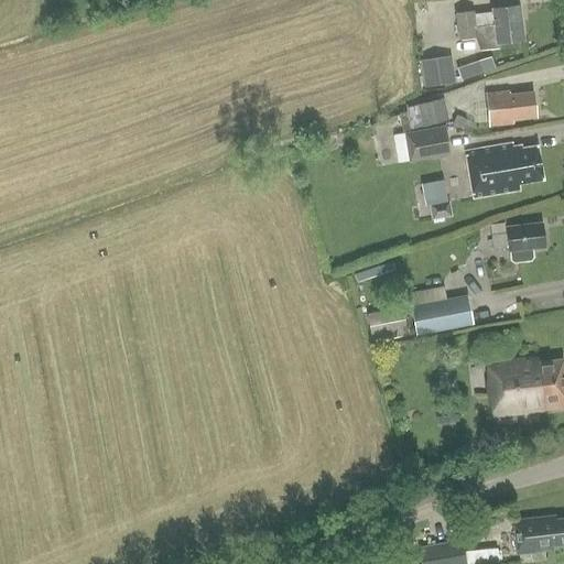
[(523,40),(519,6),(492,9),(492,12),(474,14),(474,11),(456,13),(459,41),(476,39),(480,50),(498,47),(498,43),(523,40)]
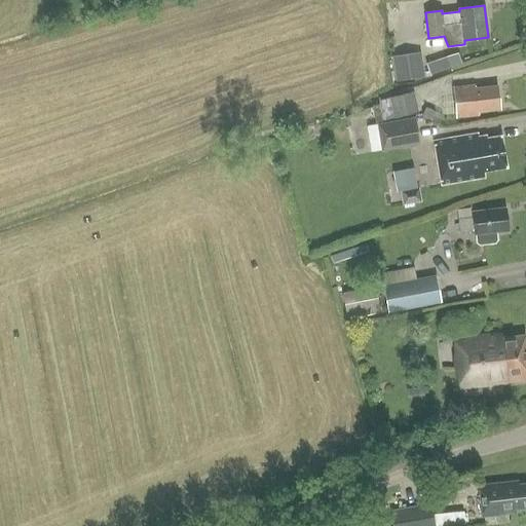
[(396,79),(423,76),(420,51),(392,54),(396,79)]
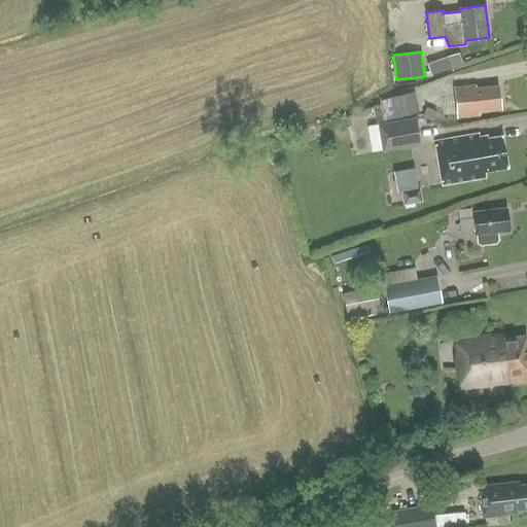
[(427,64),(430,74),(444,70),(440,60),(427,64)]
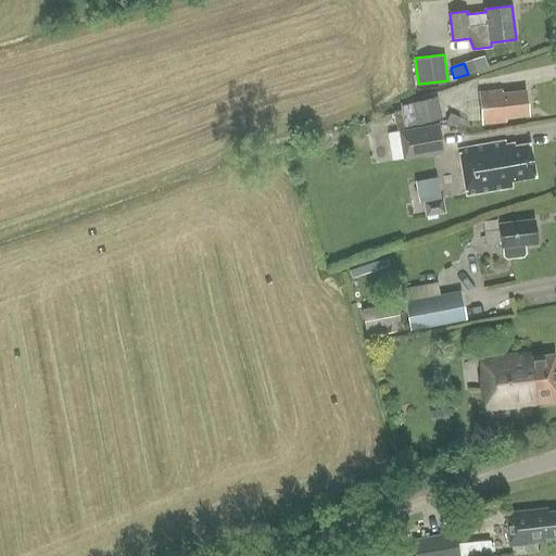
[(504,93),(504,90),(480,92),(483,124),(506,121),(506,118),(529,116),(526,91),(504,93)]
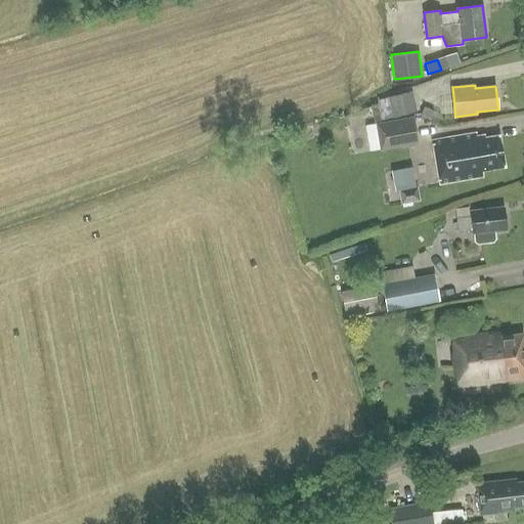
[(418,113),(412,92),(388,98),(393,119),(418,113)]
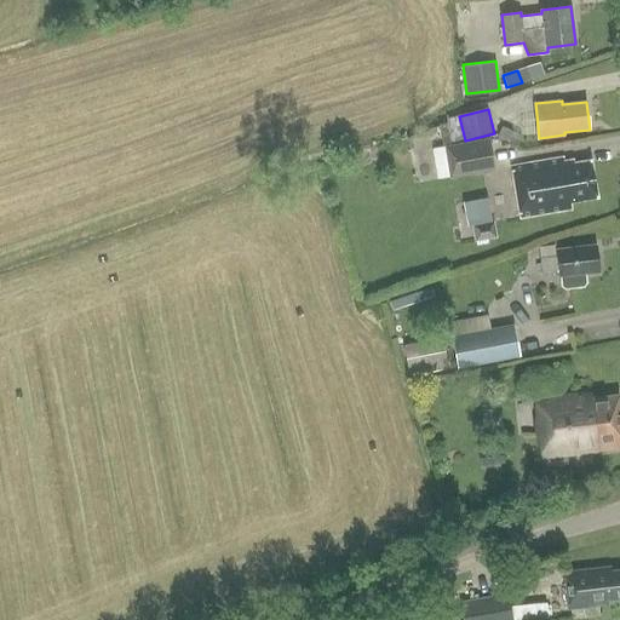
[(452,178),(494,171),(488,141),(447,148),(452,178)]
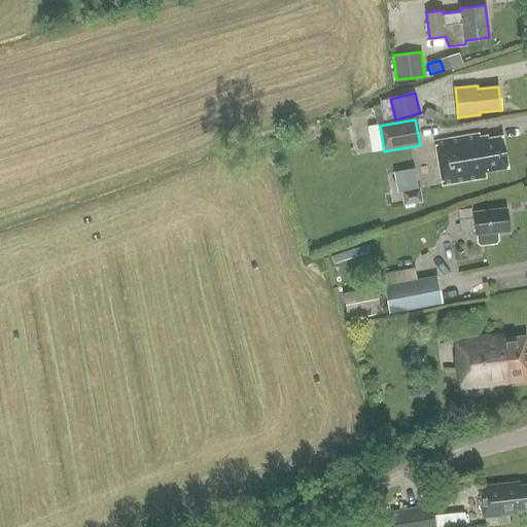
[(478,141),(477,134),(435,141),(443,185),(485,177),(484,172),(507,168),(502,137),(478,141)]
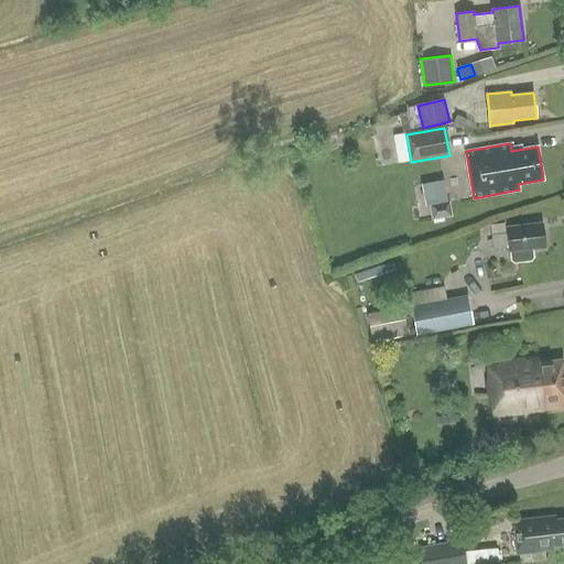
[(453,217),(449,201),(429,205),(431,220),(453,217)]
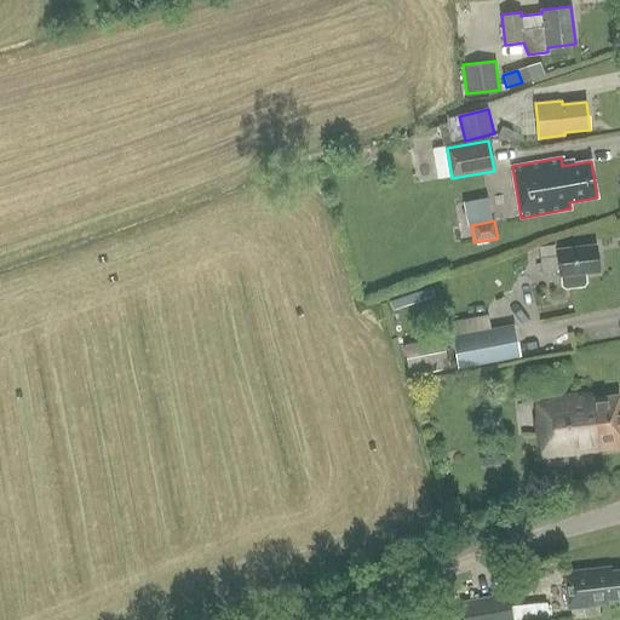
[(600,271),(596,245),(557,250),(558,256),(540,257),(543,274),(560,273),(562,288),(566,291),(584,288),(586,283),(585,274),(600,271)]
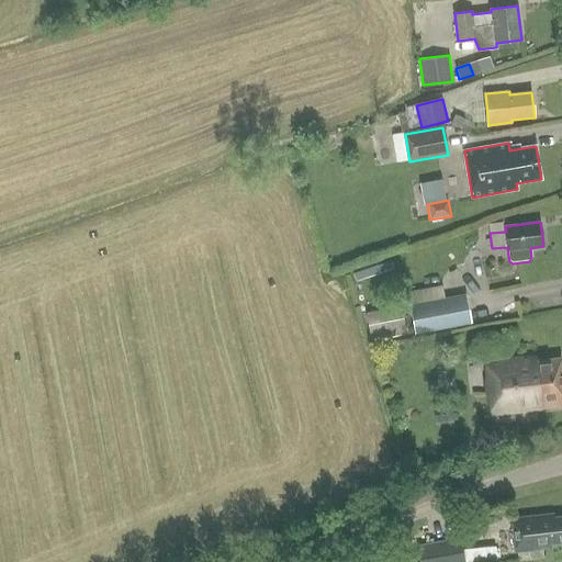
[(502,273),(505,287),(517,284),(515,271),(502,273)]
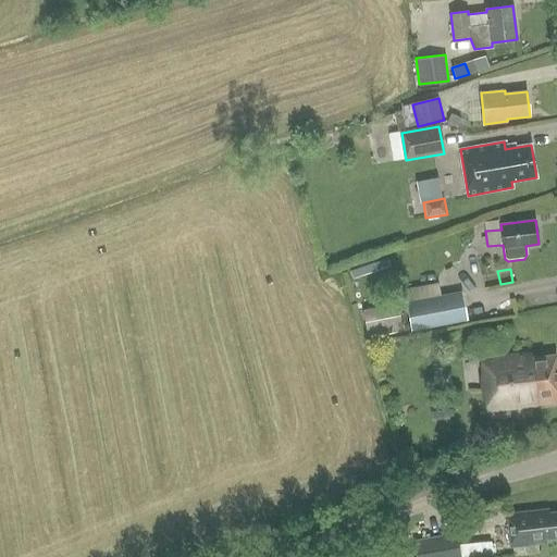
[(441,296),(440,287),(431,289),(432,297),(406,302),(411,332),(468,321),(462,292),(441,296)]
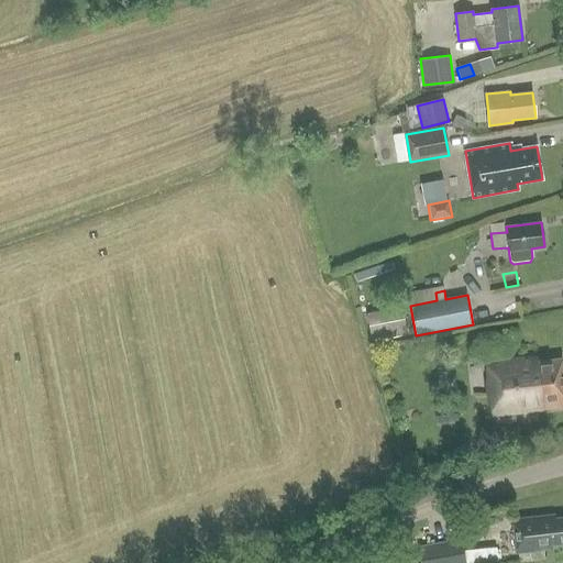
[(406,334),(401,307),(365,315),(371,341),(406,334)]
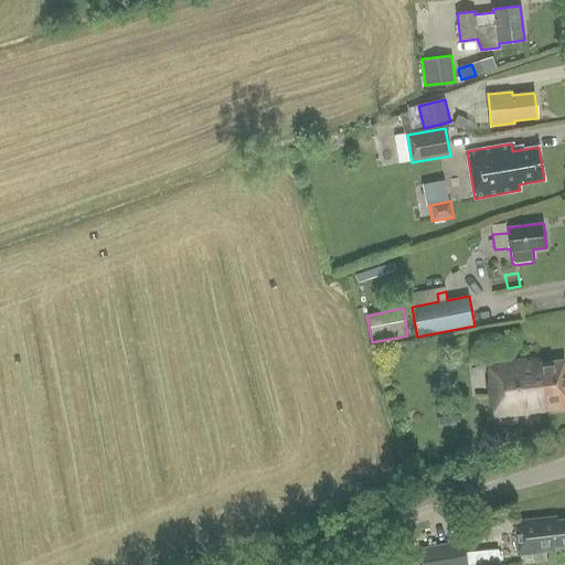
[(503,361),(500,334),(473,337),(477,366),(487,365),(489,384),(484,384),(487,400),(490,400),(492,417),(544,412),(544,411),(564,408),(564,374),(564,360),(541,362),(541,358),(503,361)]
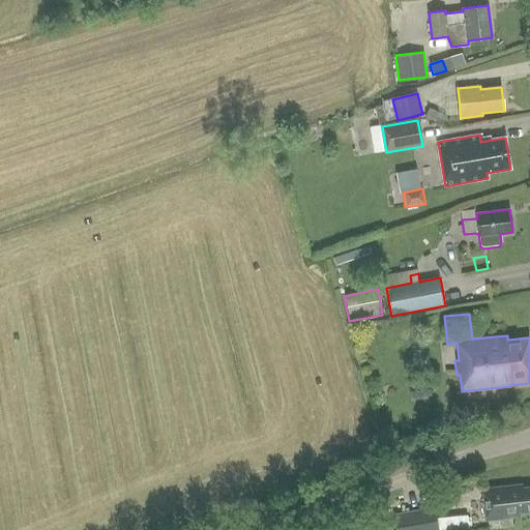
[(411,396),(431,394),(430,384),(410,386),(411,396)]
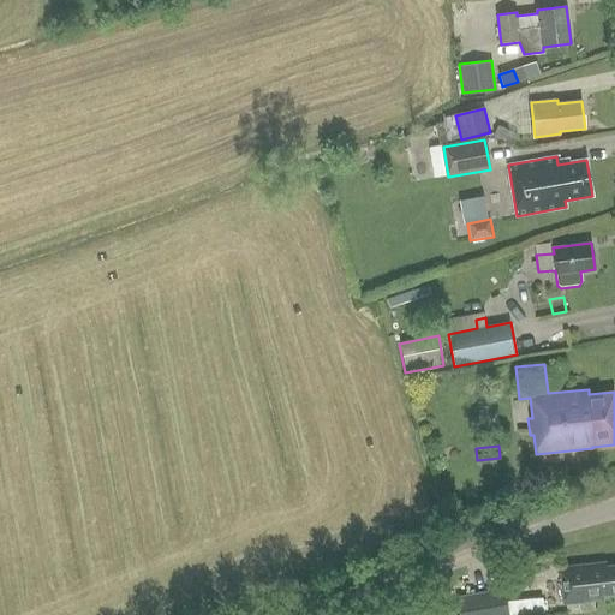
[(614,565),(608,566),(603,563),(559,567),(563,604),(601,599),(599,596),(614,593),(614,565)]
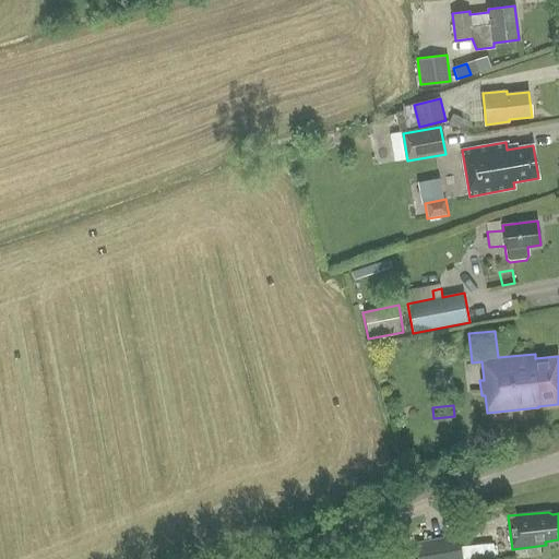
[(417,558),(462,558),(458,535),(415,543),(417,558)]
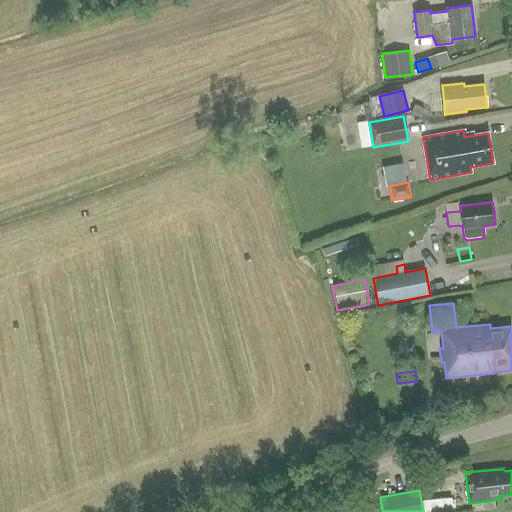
All buildings are outlined.
